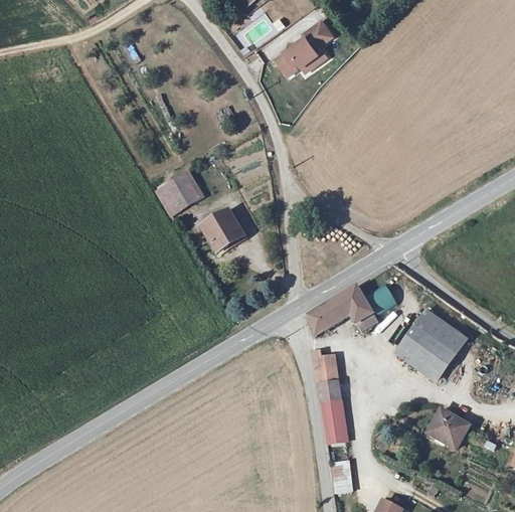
[(281,28),(286,24),(281,16),(275,20),(281,28)]
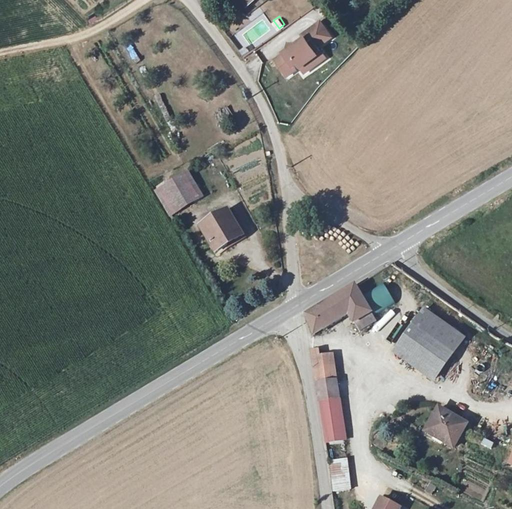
[(289,47),(276,57),(288,73),(297,66),(295,64),(299,61),(301,65),(319,52),(315,47),(319,44),(333,34),(321,18),(303,32),(306,35),(297,42),(290,41),(289,47)]
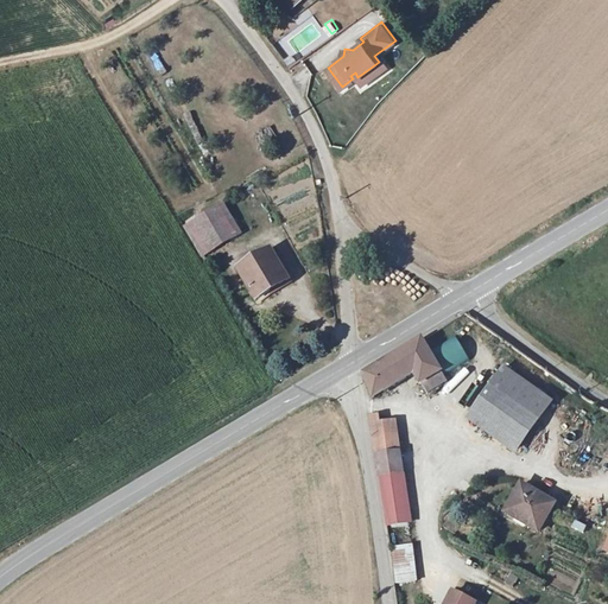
[(295,53),(311,38),(301,26),(283,42),(295,53)]
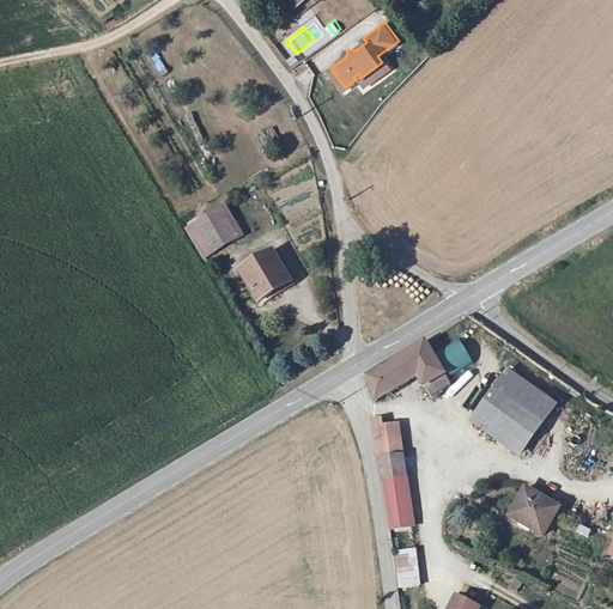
[(382,62),(360,78),(365,84),(392,65),(382,53),(377,56),(382,62)]
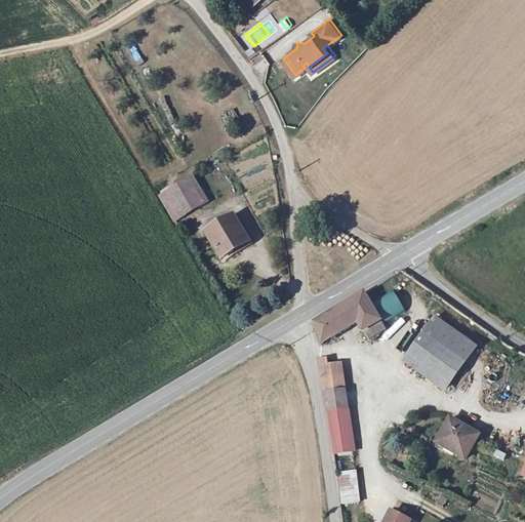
[(194,174),(159,195),(174,221),(209,200),(194,174)]
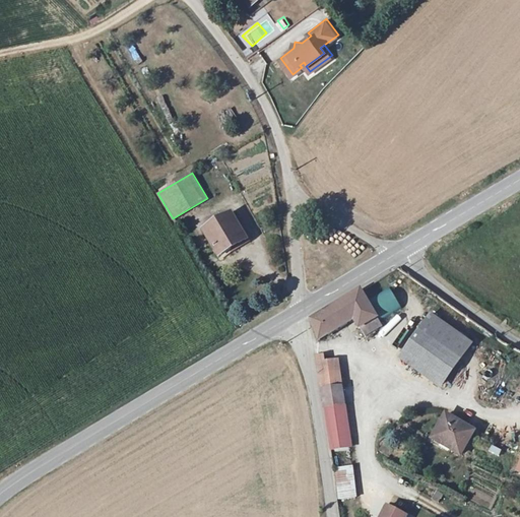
[(232,211),(204,228),(220,254),(247,238),(232,211)]
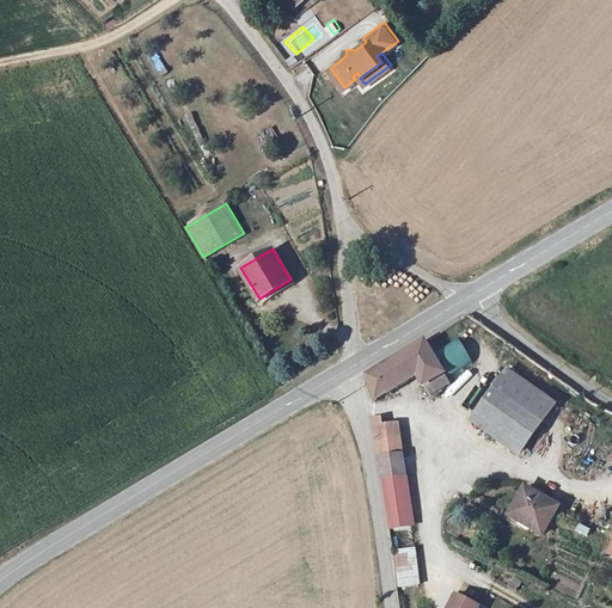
[(446,367),(470,357),(461,336),(438,345),(446,367)]
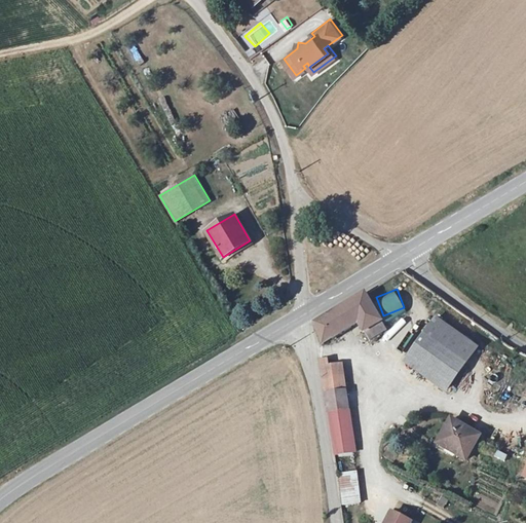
[(365,330),(366,330),(370,337),(387,328),(366,291),(315,322),(323,343),(360,321),(365,330)]
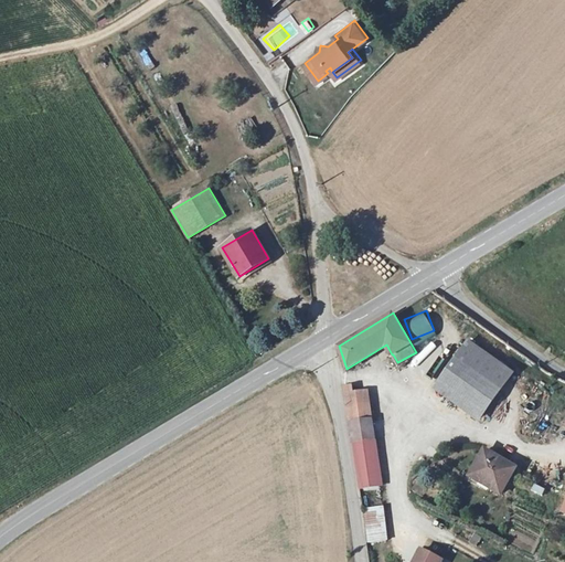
[(468,339),(456,357),(501,389),(513,371),(468,339)]
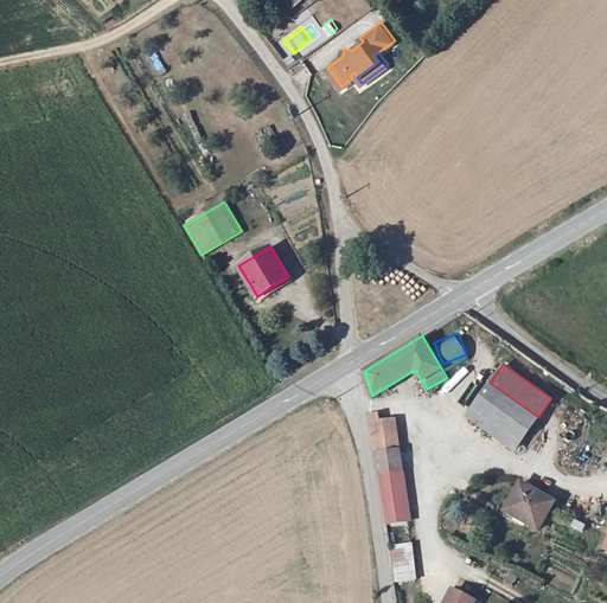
[(455,367),(449,382),(461,387),(468,373),(455,367)]
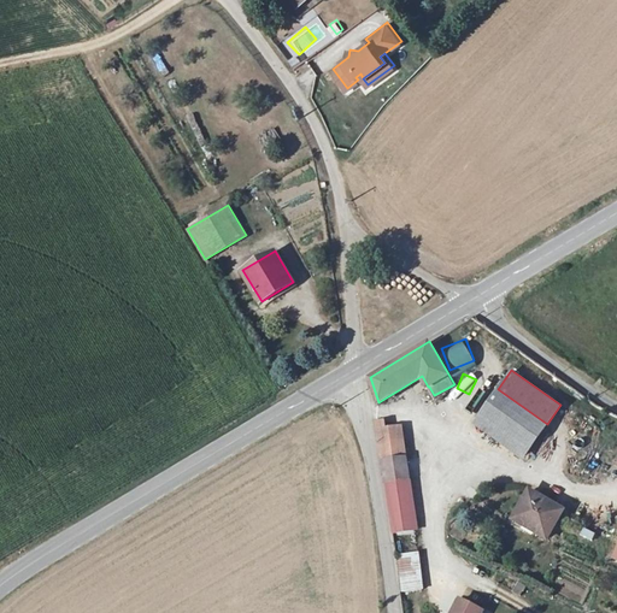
[(528,451),(547,424),(498,389),(479,416),(528,451)]
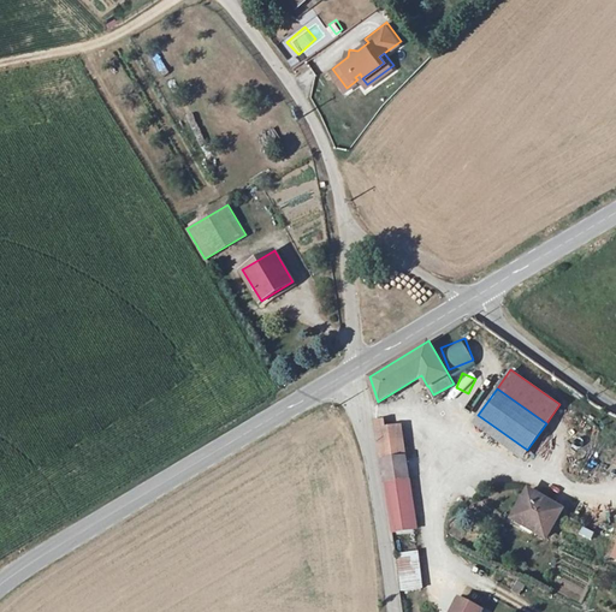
[(374,420),(383,480),(408,476),(406,453),(403,455),(401,439),(388,440),(385,426),(384,426),(383,419),(374,420)]
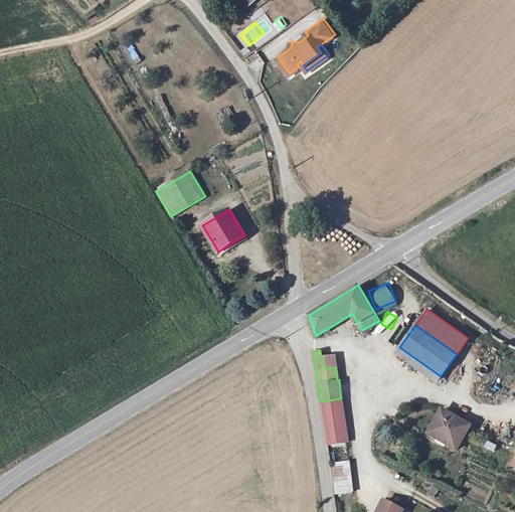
[(341,398),(320,401),(323,417),(343,414),(341,398)]
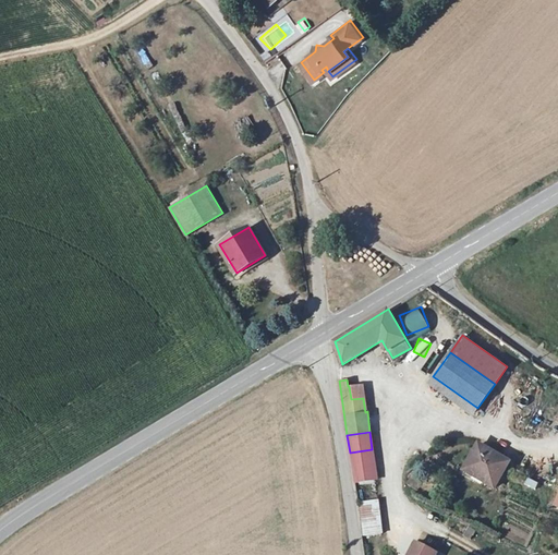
[(478,443),(466,463),(486,475),(484,480),(494,485),(509,460),(478,443)]
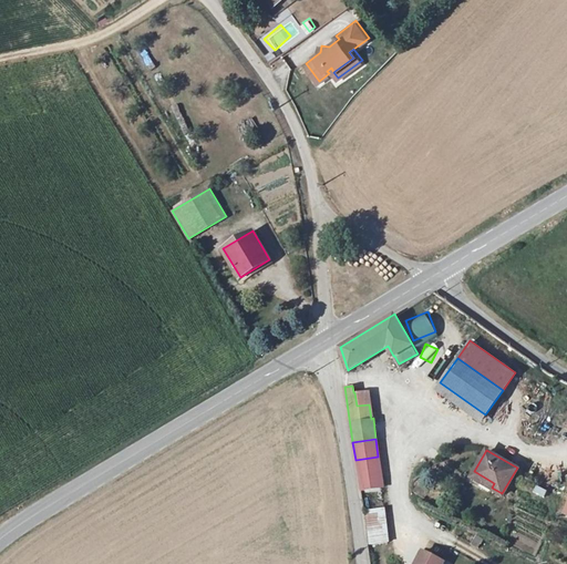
[(378,457),(356,460),(357,470),(380,468),(378,457)]
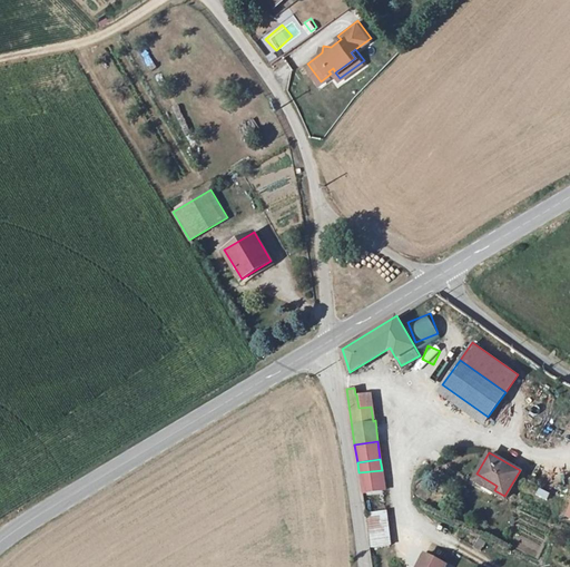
[(382,470),(359,472),(361,484),(383,479),(382,470)]
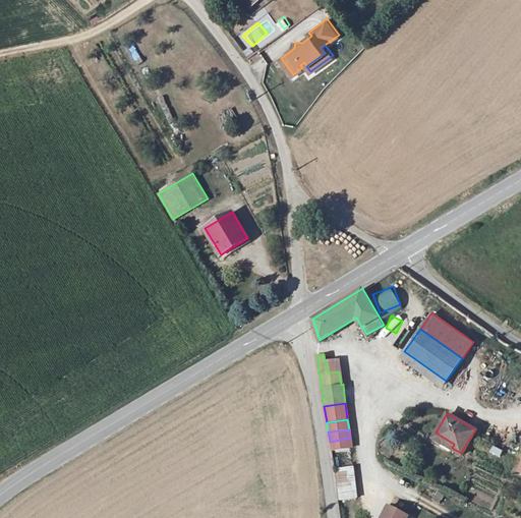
[(454,444),(436,433),(432,437),(452,448),(454,444)]
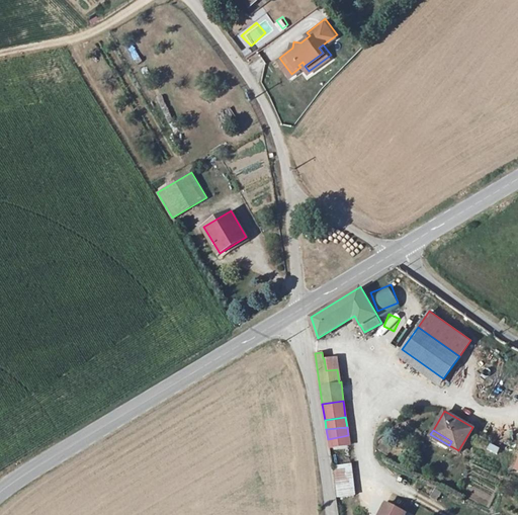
[(489,440),(487,446),(497,450),(499,444),(489,440)]
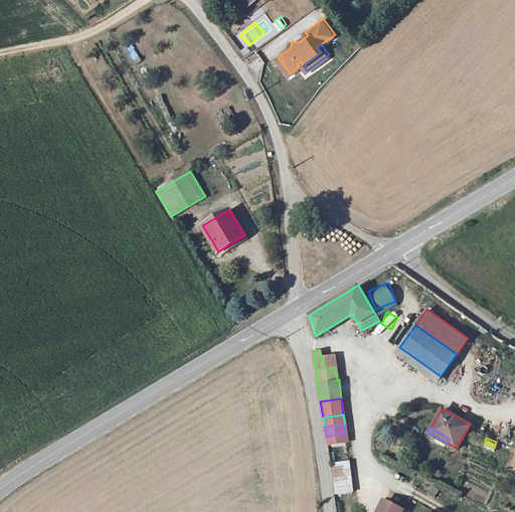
[(349,460),(330,463),(334,493),(352,491),(349,460)]
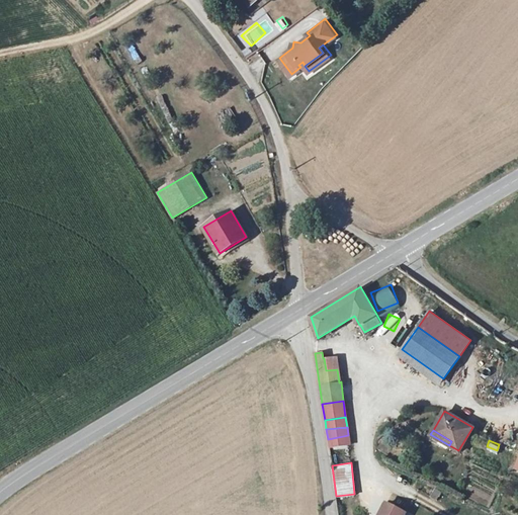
[(405,514),(406,513),(384,502),(377,514),(405,514)]
